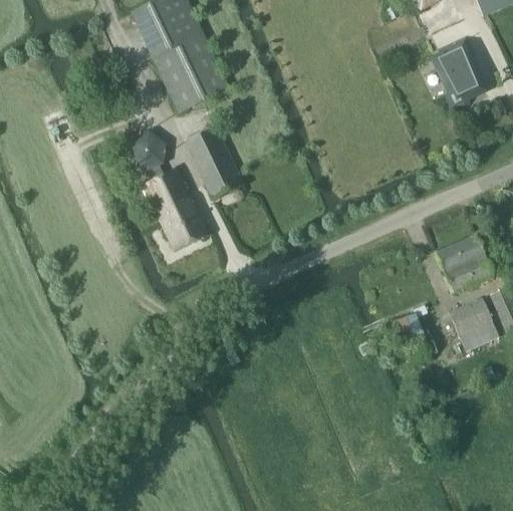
[(153,58),(178,112),(228,88),(185,0),(161,0),(133,13),(154,57),(153,58)]
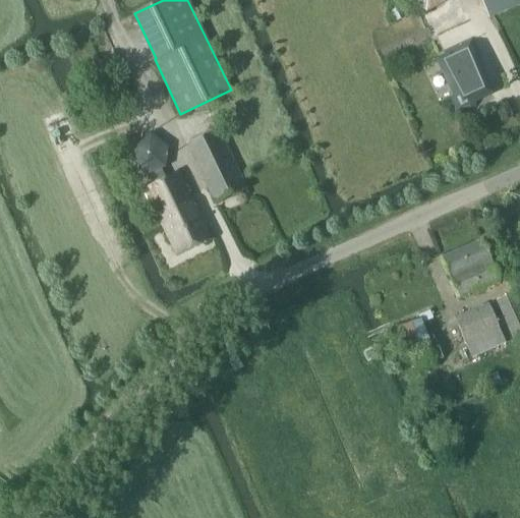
[(480,0),(488,16),(519,1),(519,0),(480,0)]
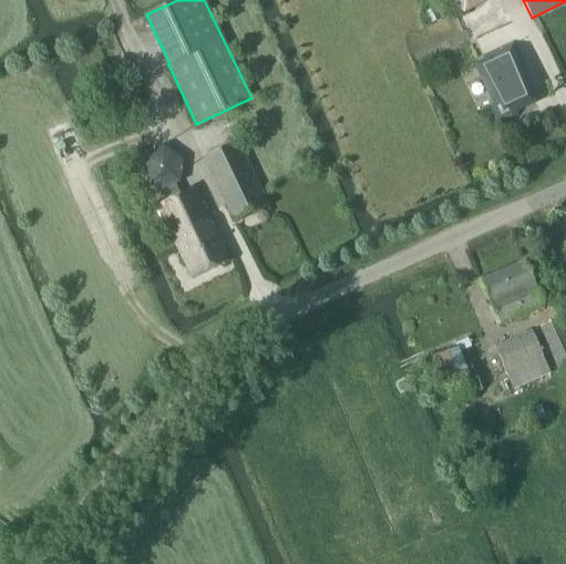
[(483,53),(484,58),(473,63),(492,103),(487,104),(497,124),(518,114),(517,111),(538,101),(518,59),(522,58),(514,39),(483,53)]
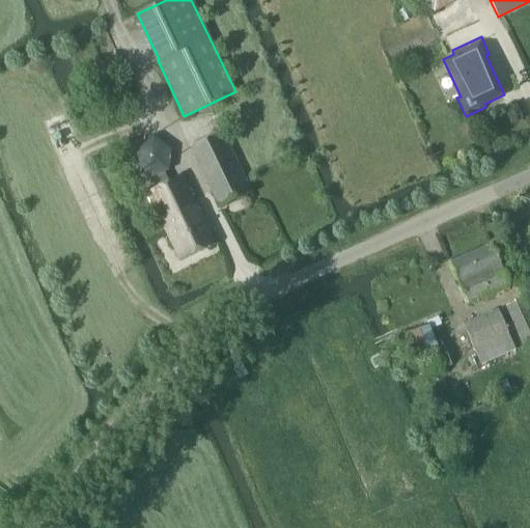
[(251,191),(222,132),(191,147),(219,205),(251,191)]
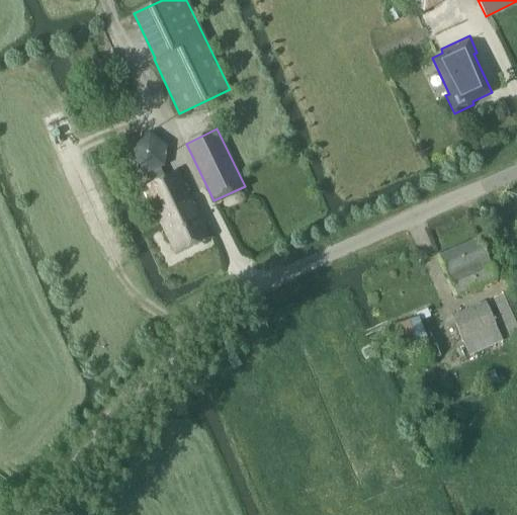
[(144,187),(176,253),(208,237),(177,171),(144,187)]
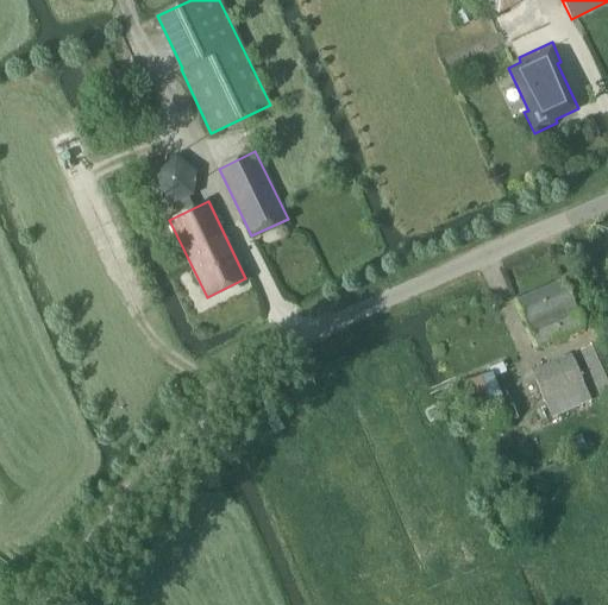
[(582,326),(563,279),(516,300),(537,346),(582,326)]
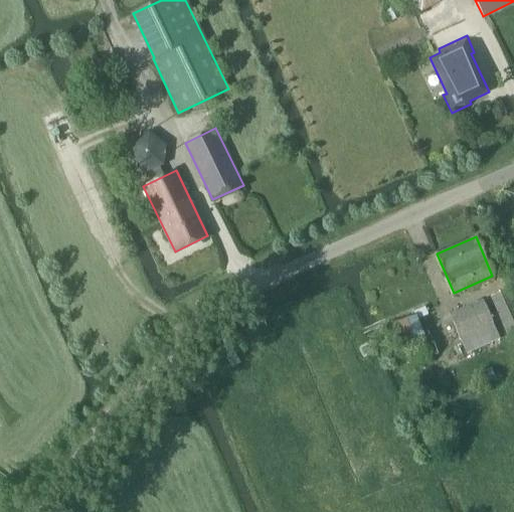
[(513,302),(508,289),(491,296),(508,333),(513,330),(513,302)]
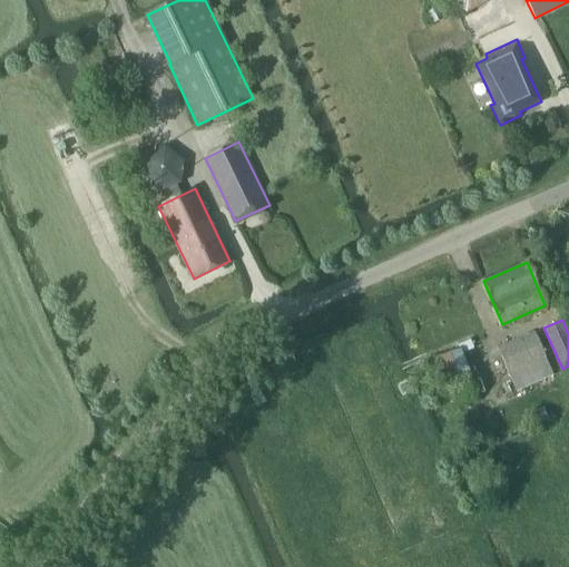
[(498,348),(517,389),(553,372),(535,332),(498,348)]
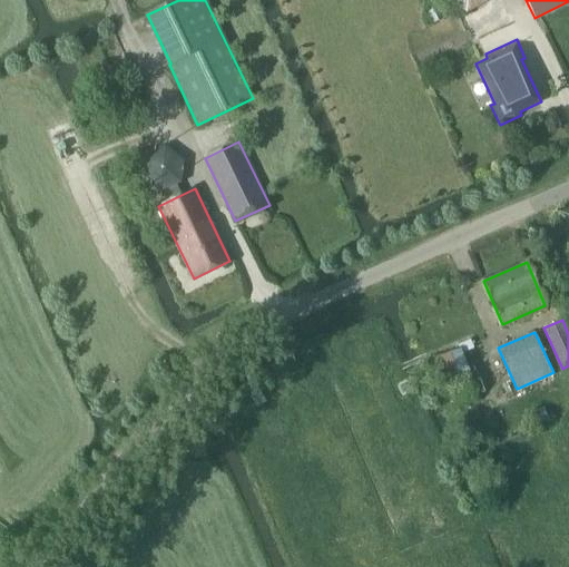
[(452,407),(478,396),(470,377),(443,388),(452,407)]
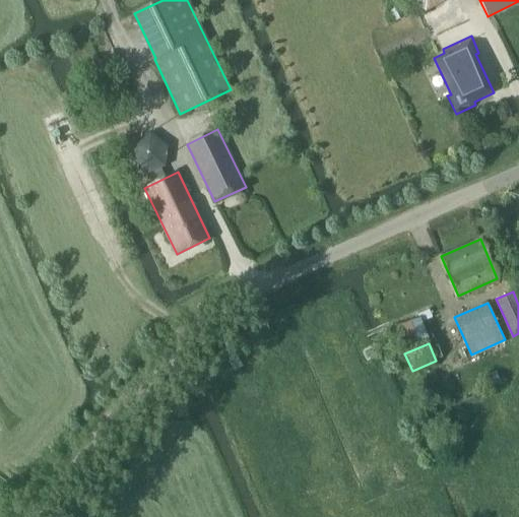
[(365,350),(367,357),(374,353),(372,347),(365,350)]
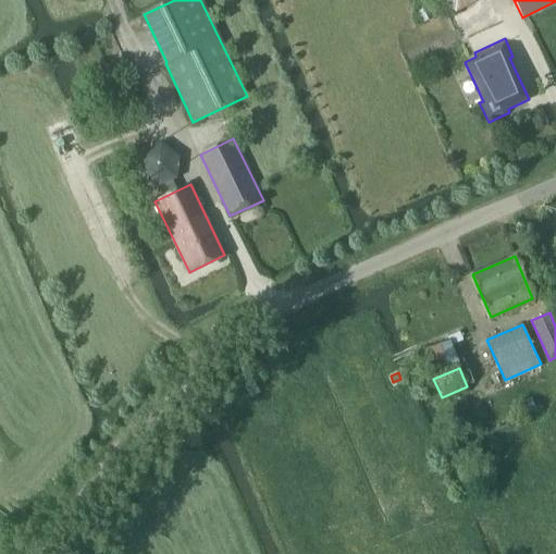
[(519,402),(526,416),(543,408),(541,403),(534,406),(531,396),(519,402)]
